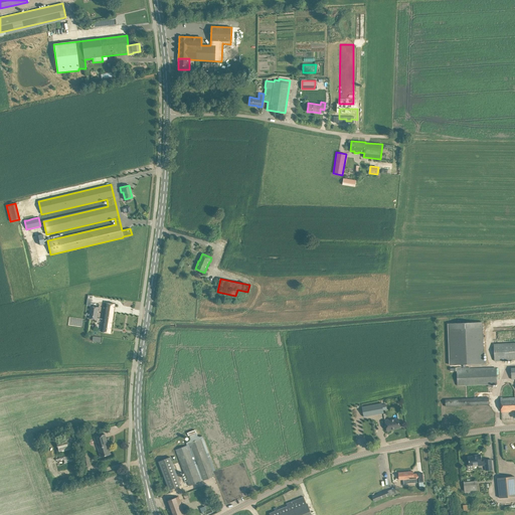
[(112,333),(116,304),(107,303),(103,332),(112,333)]
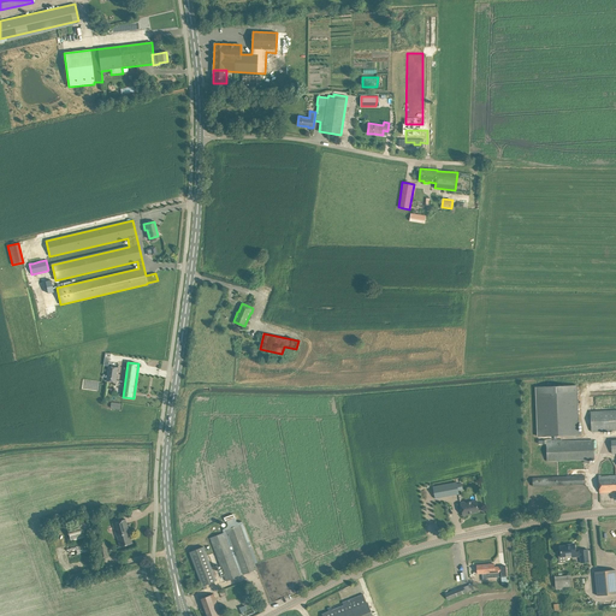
[(116,383),(118,367),(108,366),(106,381),(116,383)]
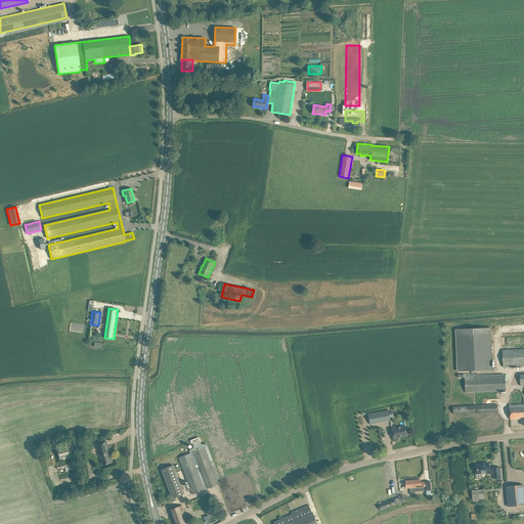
[(492,366),(491,328),(455,329),(457,372),(495,369),(495,366),(492,366)]
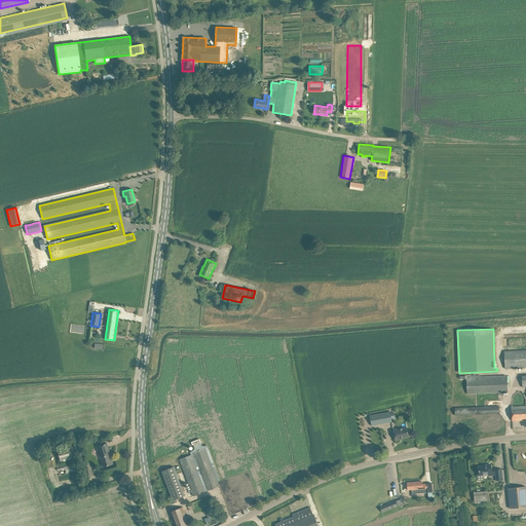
[(504,369),(525,367),(525,350),(504,351),(504,369)]
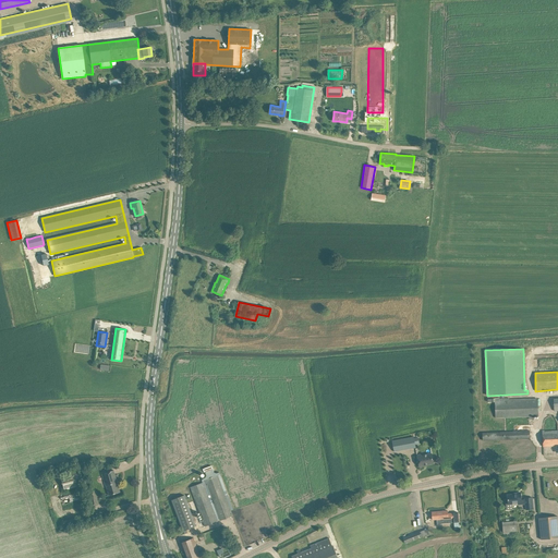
[(499,398),(493,398),(494,402),(495,402),(496,419),(529,416),(529,419),(533,419),(533,416),(538,416),(538,400),(536,400),(536,398),(509,400),(509,398),(499,399),(499,398)]
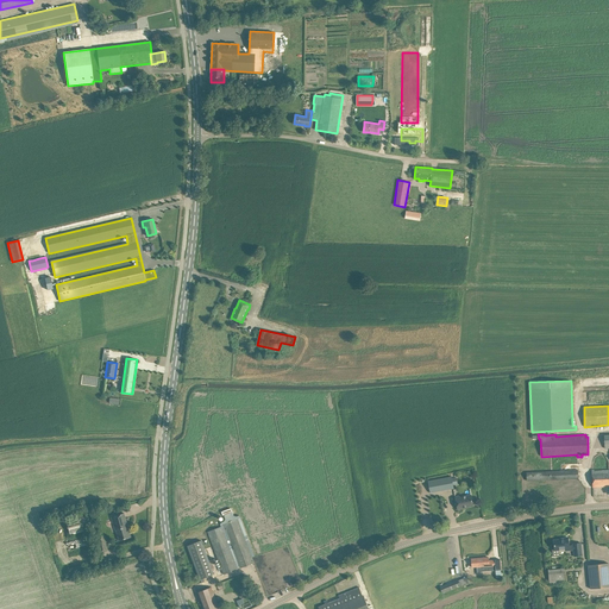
[(527,481),(567,479),(578,478),(578,470),(527,472),(527,481)]
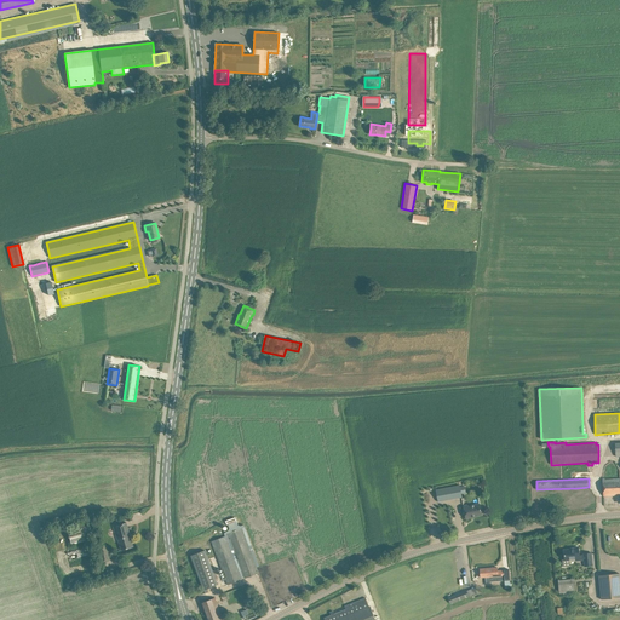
[(619,478),(603,480),(603,497),(616,495),(616,494),(619,493),(619,478)]
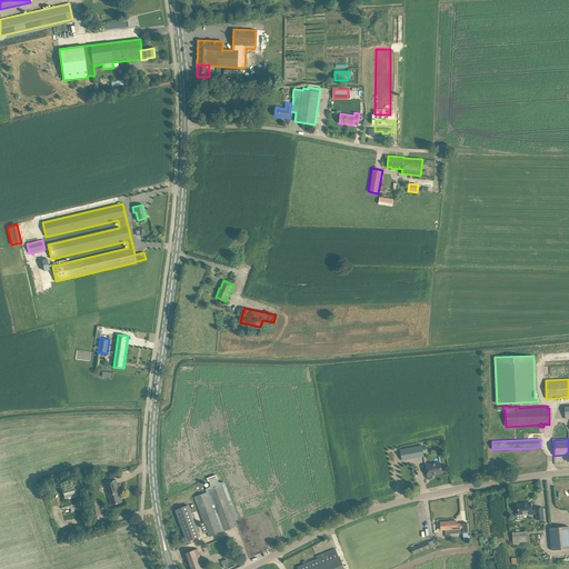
[(400,449),(402,460),(425,457),(423,452),(428,452),(427,446),(422,447),(422,446),(419,446),(400,449)]
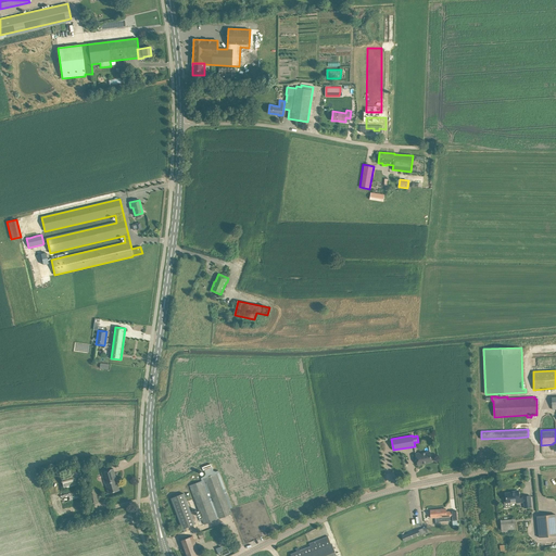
[(432,462),(430,452),(419,454),(419,453),(416,454),(418,465),(426,464),(426,463),(432,462)]
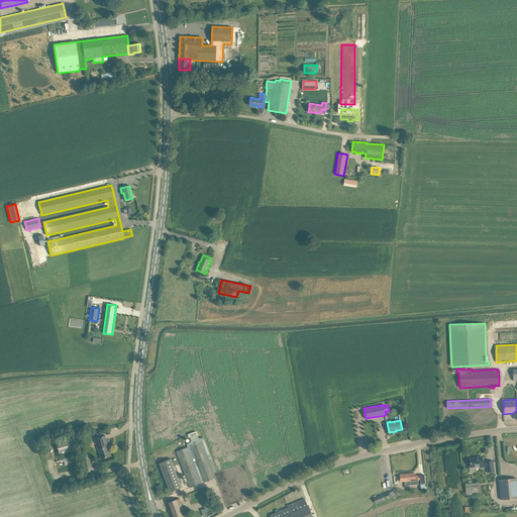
[(111,455),(105,435),(101,437),(94,439),(96,445),(97,449),(98,449),(101,458),(111,455)]
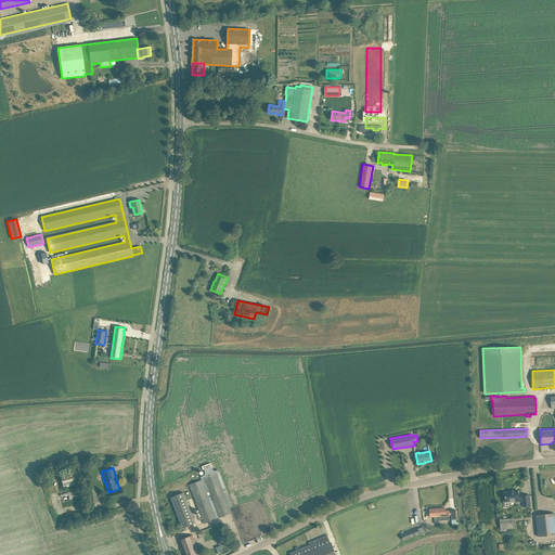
[(75,469),(60,474),(64,488),(79,483),(75,469)]
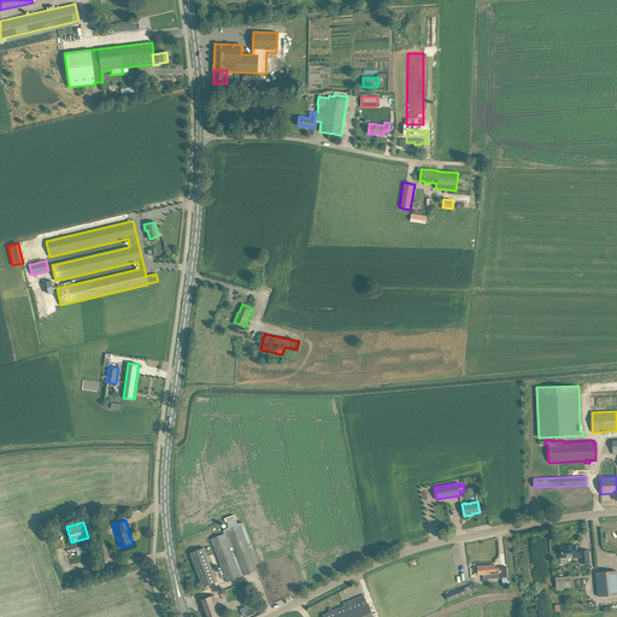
[(241,526),(227,530),(244,576),(258,570),(241,526)]
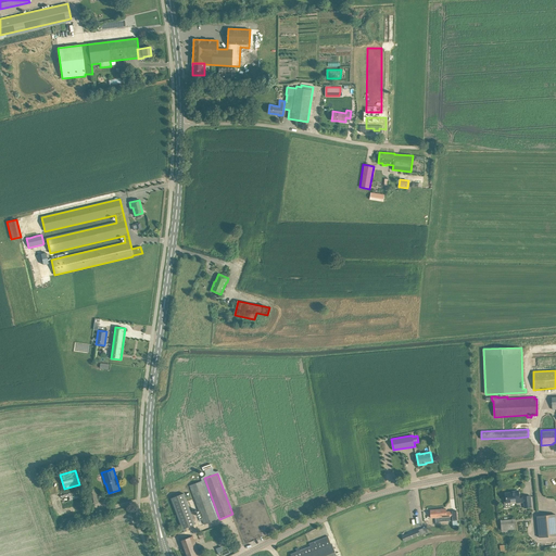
[(202,480),(190,485),(202,517),(199,518),(200,520),(203,519),(204,523),(204,525),(217,519),(209,497),(202,480)]
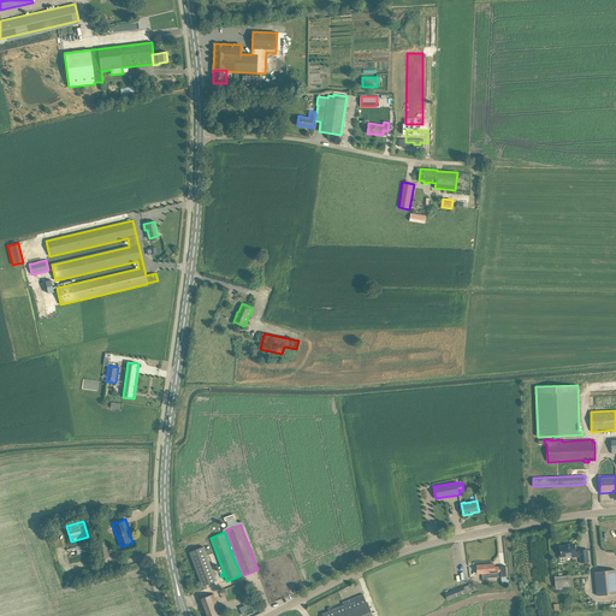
[(105,542),(95,544),(99,552),(107,550),(105,542)]
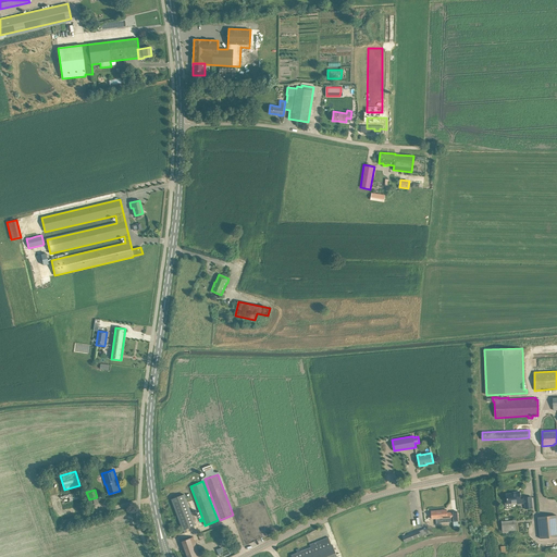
[(521,499),(520,492),(512,493),(512,494),(506,494),(507,503),(505,503),(506,509),(512,509),(511,503),(520,502),(520,504),(524,503),(525,509),(532,508),(531,496),(524,497),(524,499),(521,499)]
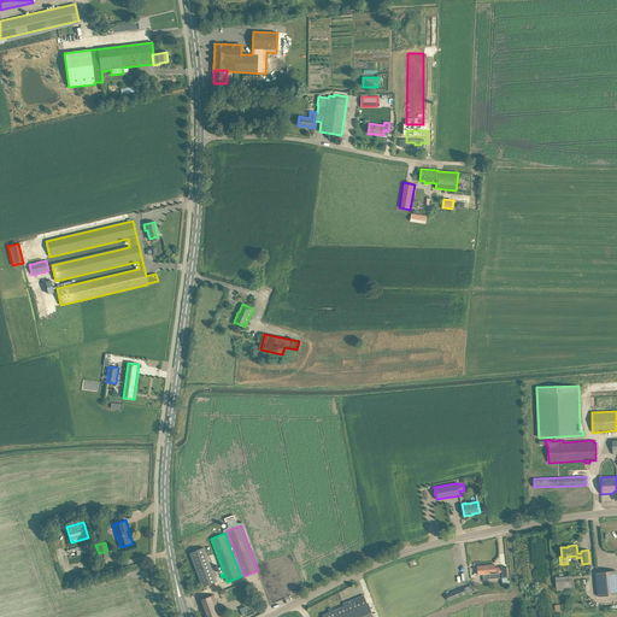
[(191,553),(203,587),(217,582),(204,547),(191,553)]
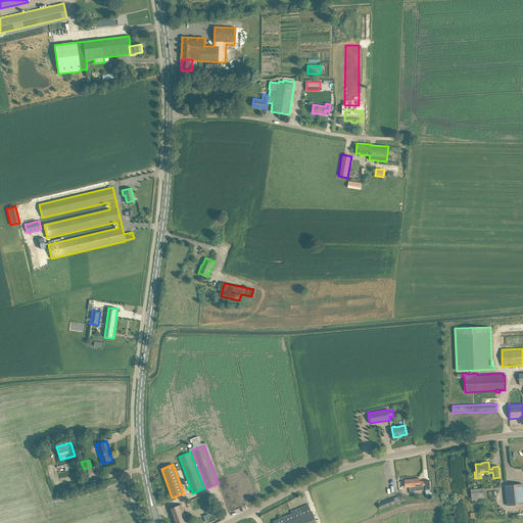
[(420,481),(420,478),(405,480),(406,487),(410,487),(410,492),(414,492),(414,486),(420,486),(420,490),(424,490),(425,492),(430,492),(430,489),(430,480),(420,481)]
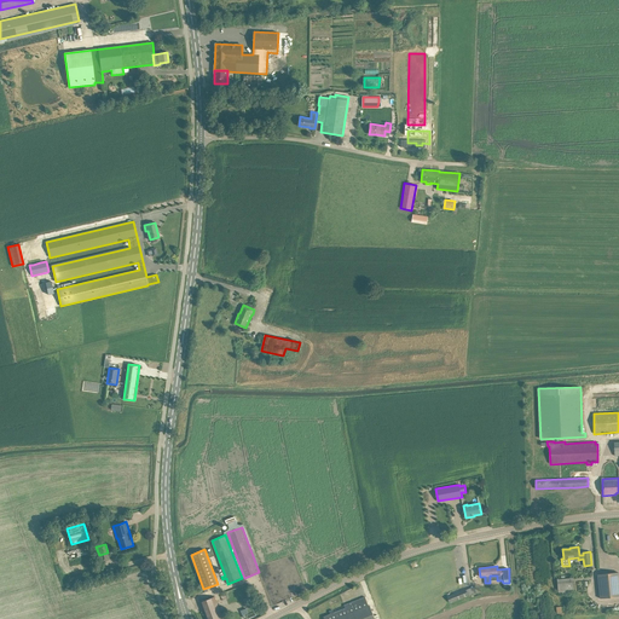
[(600,599),(618,596),(618,577),(618,572),(597,574),(600,599)]
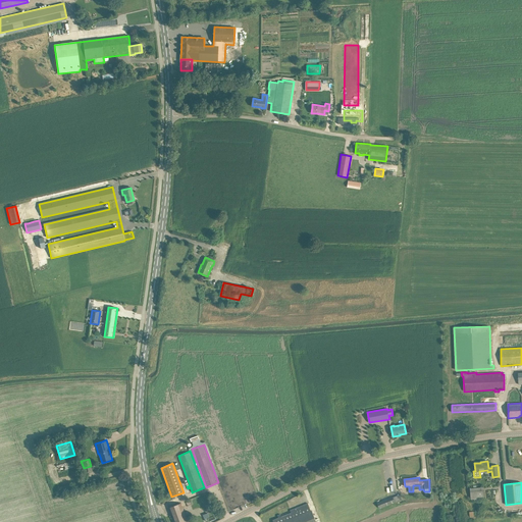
[(470,492),(471,497),(471,501),(484,500),(483,487),(470,488),(470,492)]
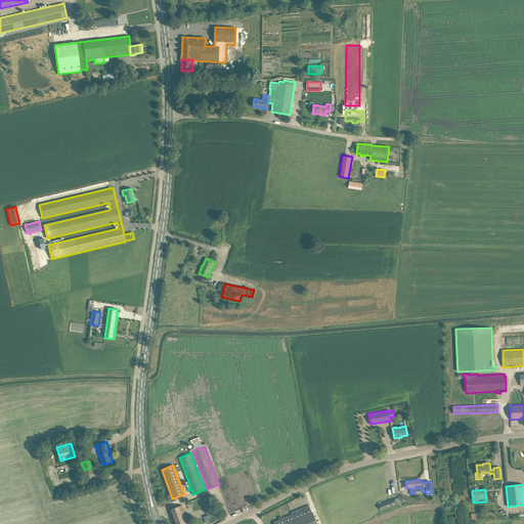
[(398,497),(379,506),(381,511),(400,503),(398,497)]
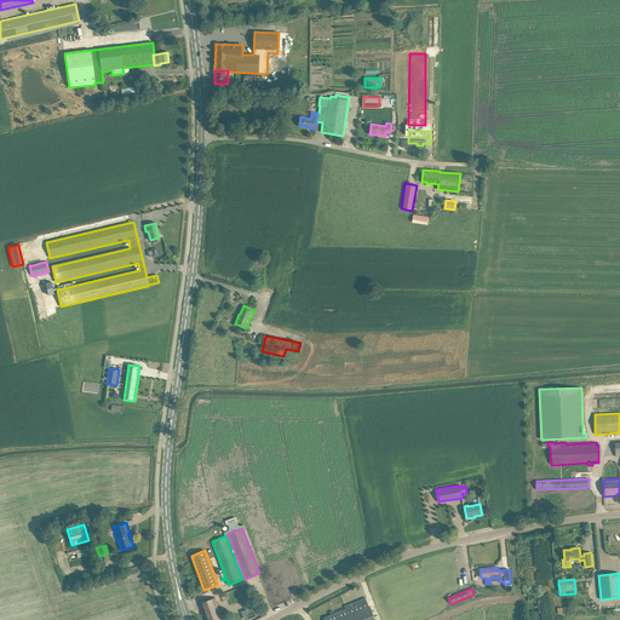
[(207,619),(223,619),(214,598),(201,603),(207,619)]
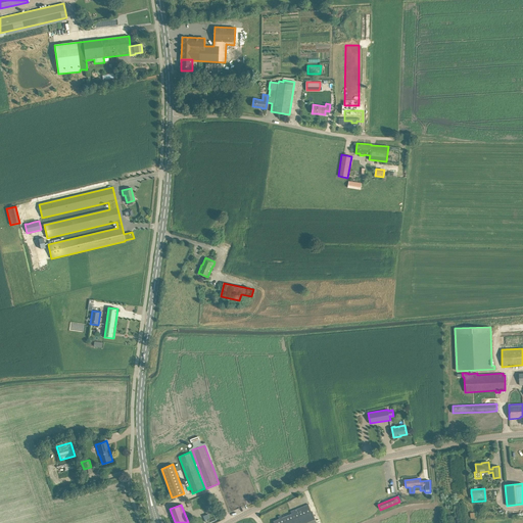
[(312,512),(308,505),(291,512),(292,514),(282,518),(281,515),(278,517),(279,519),(274,521),(274,522),(317,522),(313,512),(312,512)]
